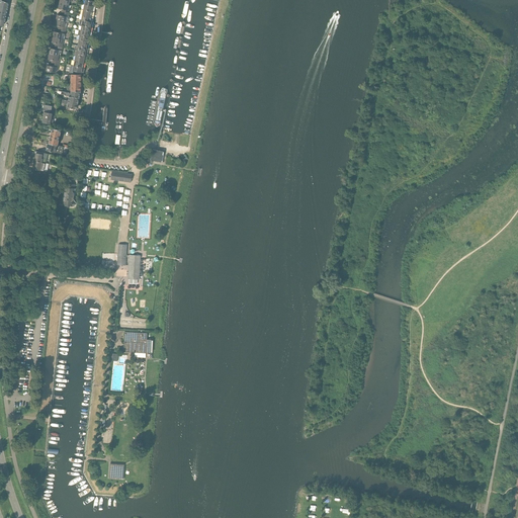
[(63,13),(69,14),(71,9),(69,8),(69,5),(60,3),(59,9),(64,10),(63,13)]
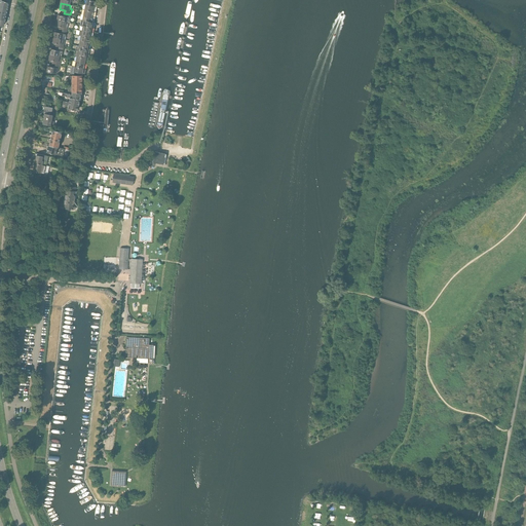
[(57,21),(67,23),(67,20),(69,20),(70,14),(64,13),(64,15),(58,14),(57,21)]
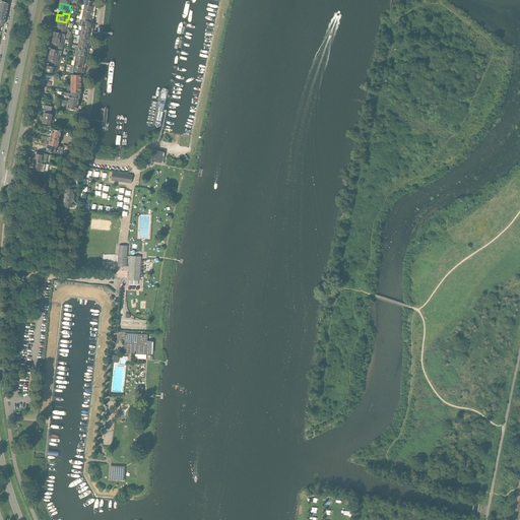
[(60,29),(66,31),(67,25),(65,25),(66,22),(56,20),(55,25),(60,26),(60,29)]
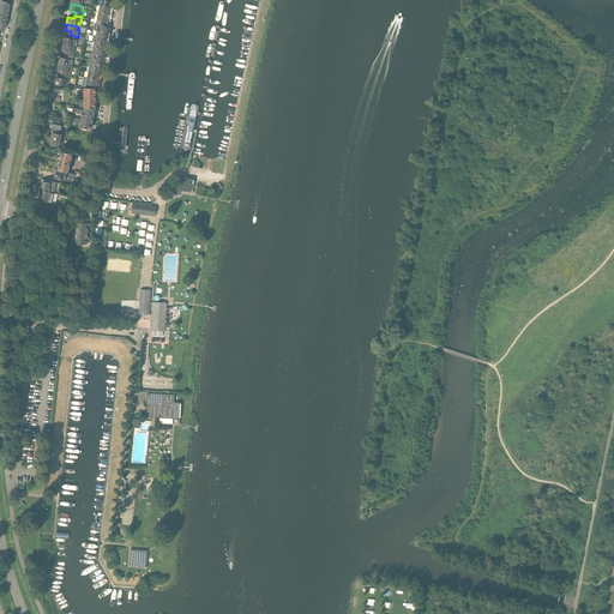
[(74,42),(77,43),(78,37),(71,35),(70,38),(64,37),(62,44),(73,47),(74,42)]
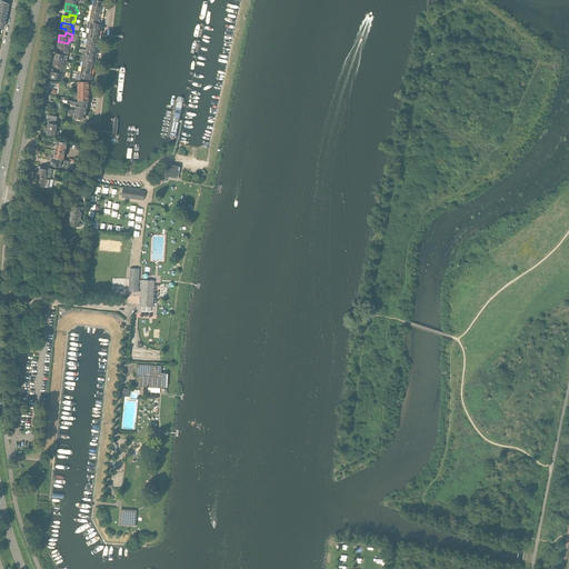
[(61,51),(69,52),(70,47),(68,47),(68,43),(58,41),(57,47),(62,48),(61,51)]
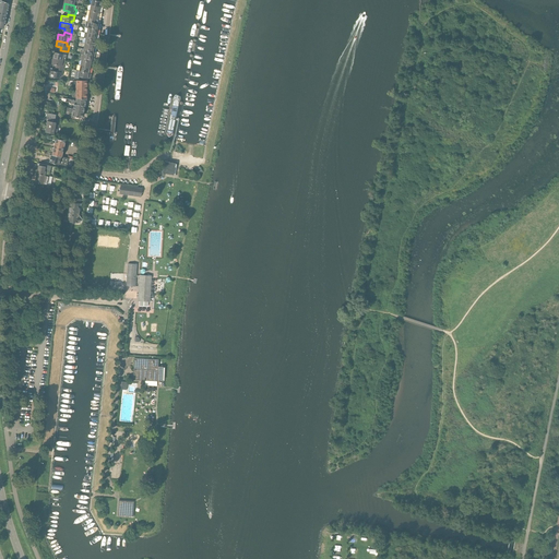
[(54,58),(63,60),(64,57),(67,57),(68,51),(60,50),(60,54),(55,52),(54,58)]
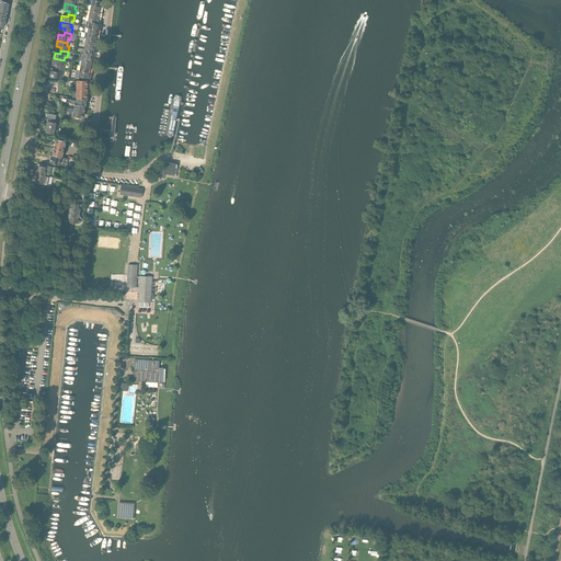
[(57,69),(64,70),(66,65),(64,64),(64,60),(54,58),(53,65),(58,66),(57,69)]
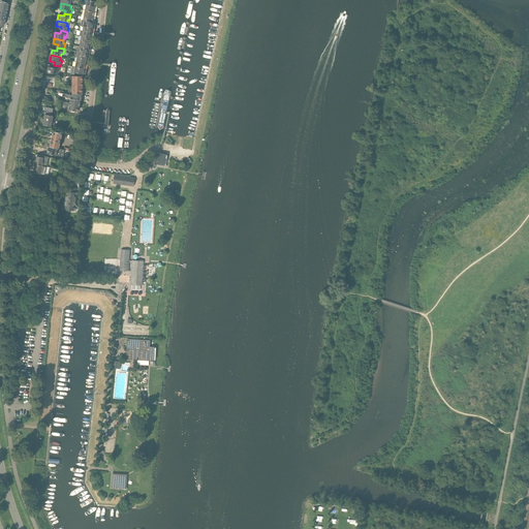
[(60,66),(54,65),(54,67),(48,66),(47,72),(57,74),(57,71),(59,71),(60,66)]
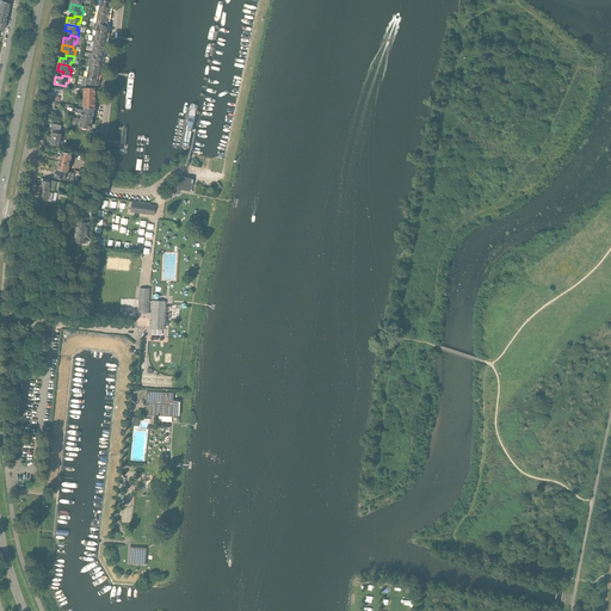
[(84,107),(94,107),(96,107),(96,88),(84,88),(81,88),(81,102),(84,102),(84,107)]
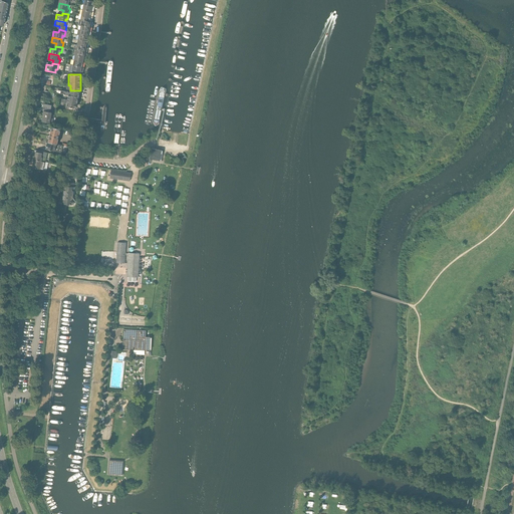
[(168,88),(154,86),(151,104),(148,125),(159,126),(168,88)]
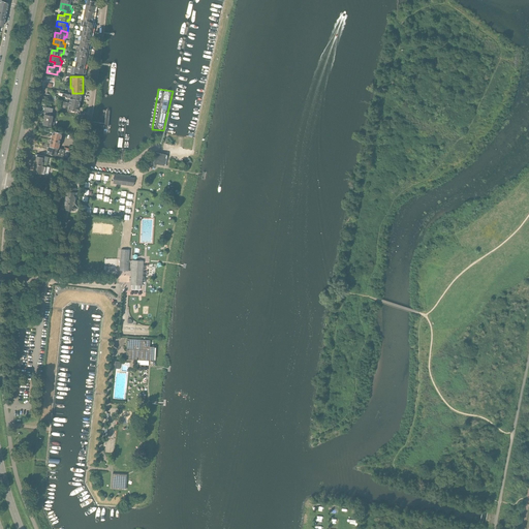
[(63,102),(79,106),(81,100),(65,97),(65,101),(64,101),(63,102)]
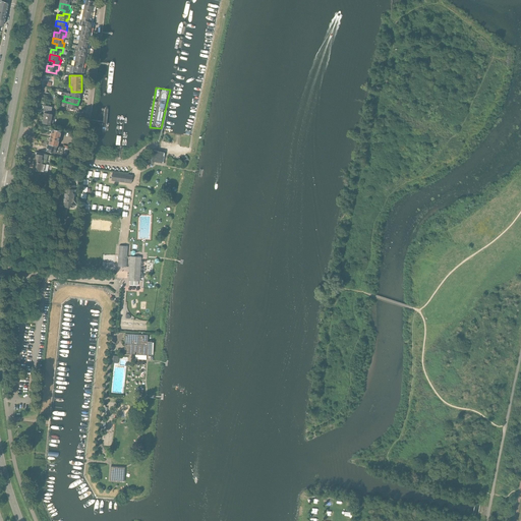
[(77,105),(62,101),(61,107),(67,108),(67,110),(75,112),(77,105)]
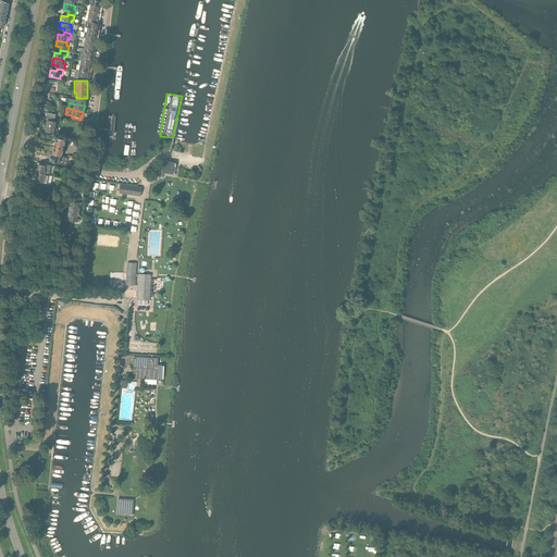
[(48,119),(48,121),(46,132),(54,134),(54,133),(56,133),(57,128),(56,128),(57,123),(51,122),(52,119),(48,119)]
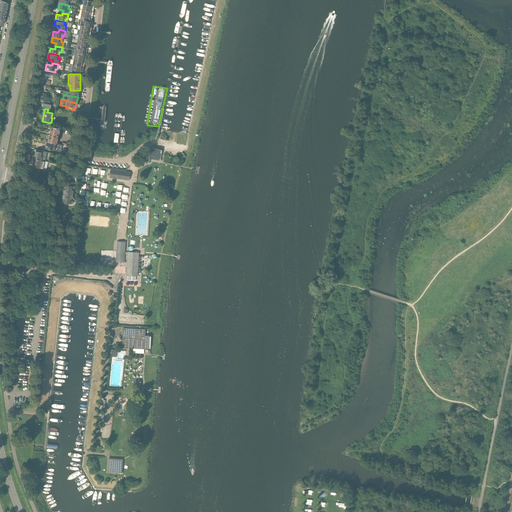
[(48,142),(57,144),(57,142),(58,143),(59,141),(58,141),(59,134),(60,134),(60,132),(61,129),(60,128),(51,127),(48,142)]
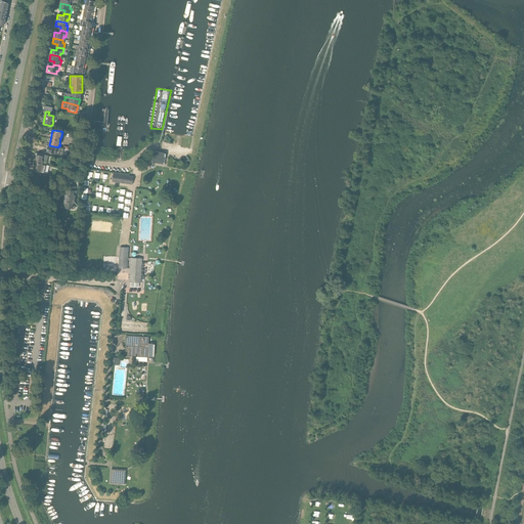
[(47,156),(52,157),(60,158),(61,157),(55,156),(56,155),(59,155),(61,147),(58,147),(49,145),(48,144),(47,151),(48,151),(47,156)]
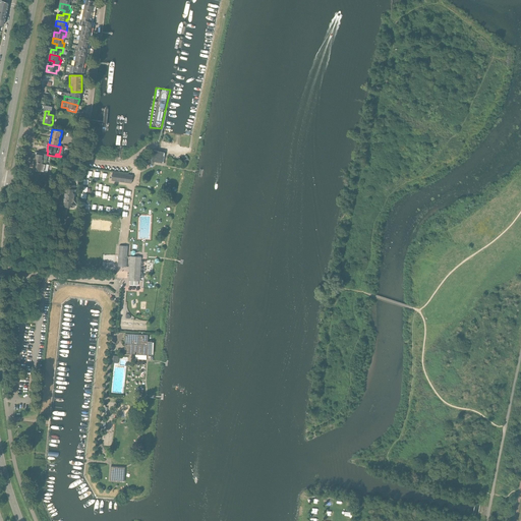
[(152,162),(162,164),(164,153),(154,151),(152,162)]
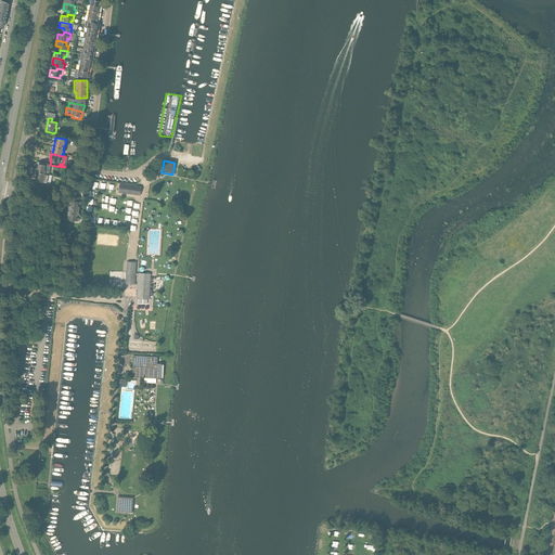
[(37,172),(52,176),(53,172),(56,173),(56,169),(53,169),(54,167),(55,168),(55,166),(50,165),(39,163),(37,172)]
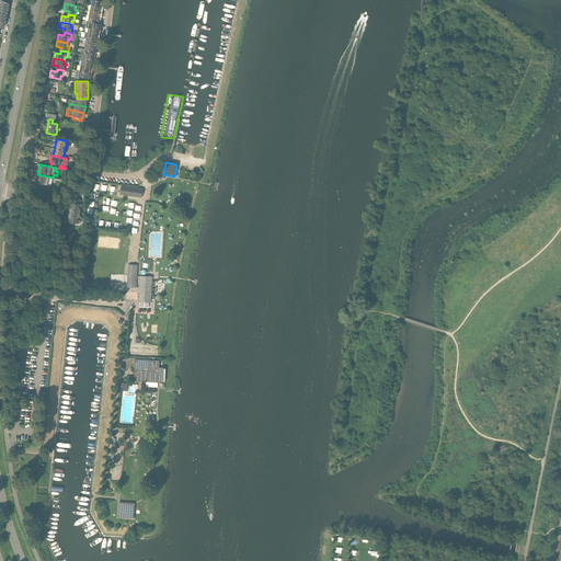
[(53,178),(37,174),(36,183),(52,186),(53,178)]
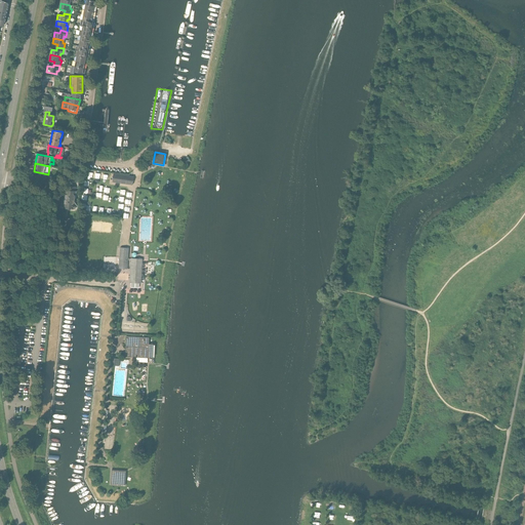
[(112,183),(132,185),(133,177),(113,174),(112,183)]
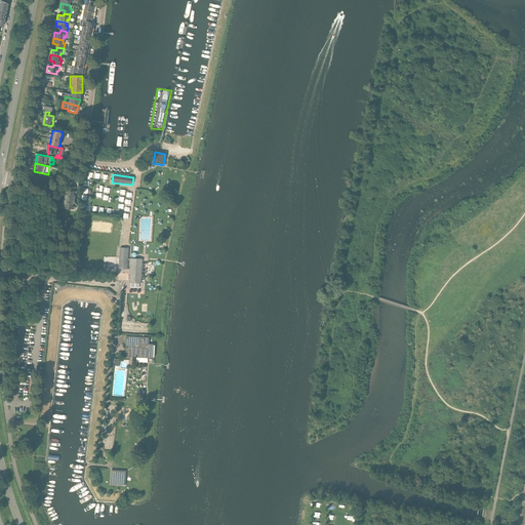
[(65,199),(75,200),(76,192),(66,191),(65,199)]
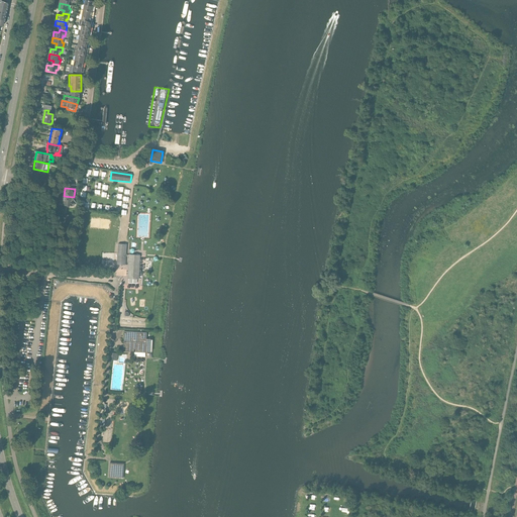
[(74,197),(64,196),(63,204),(74,206),(77,204),(74,200),(74,197)]
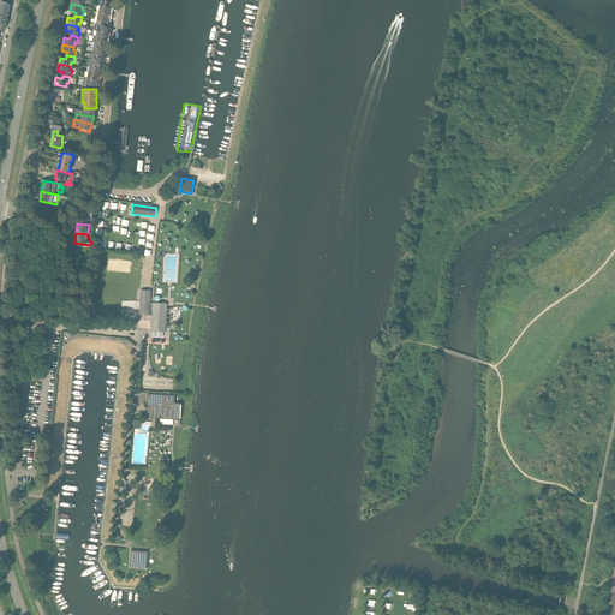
[(83,262),(87,262),(87,257),(84,257),(84,256),(83,256),(83,255),(79,254),(79,256),(78,256),(77,266),(83,267),(83,262)]
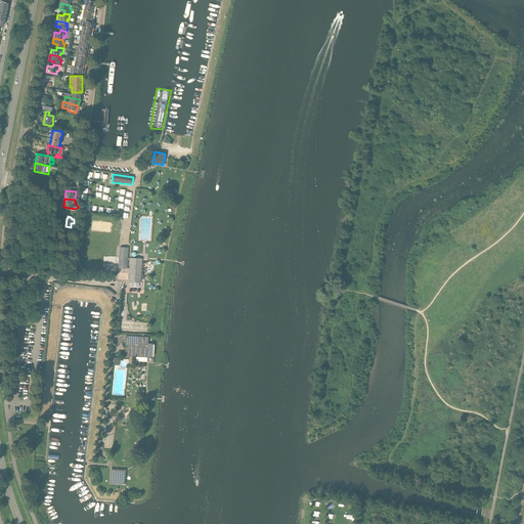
[(119,268),(127,268),(128,248),(120,248),(119,268)]
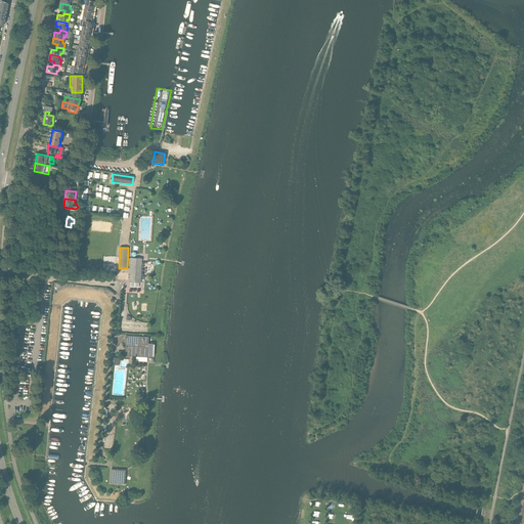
[(130,282),(140,282),(142,259),(131,258),(130,282)]
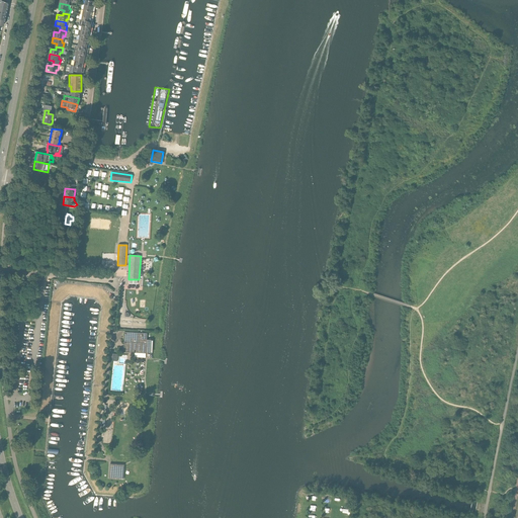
[(135,352),(146,353),(147,339),(142,339),(140,338),(140,333),(124,332),(123,352),(134,352),(134,353),(135,353),(135,352)]
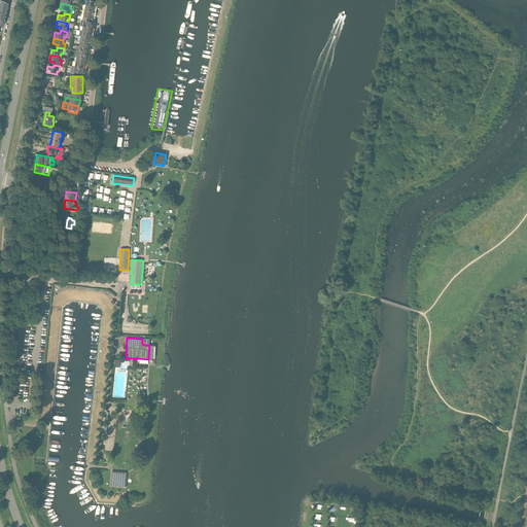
[(110,487),(125,488),(127,473),(112,472),(110,487)]
